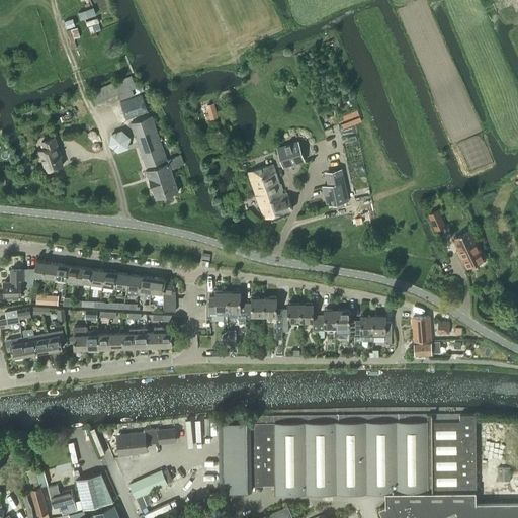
[(118,94),(120,99),(144,90),(142,85),(137,87),(132,75),(90,91),(95,103),(118,94)]
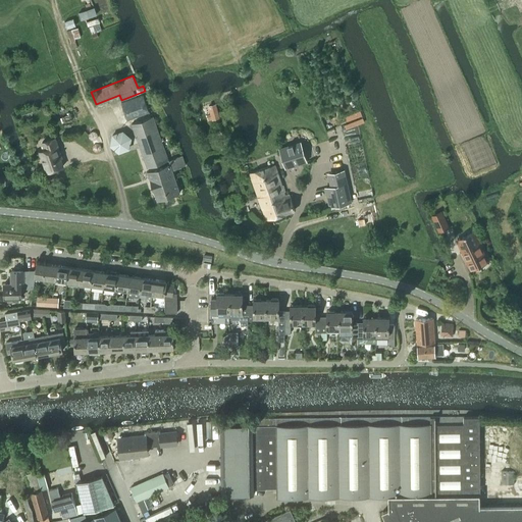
[(127,120),(149,113),(143,96),(121,103),(127,120)]
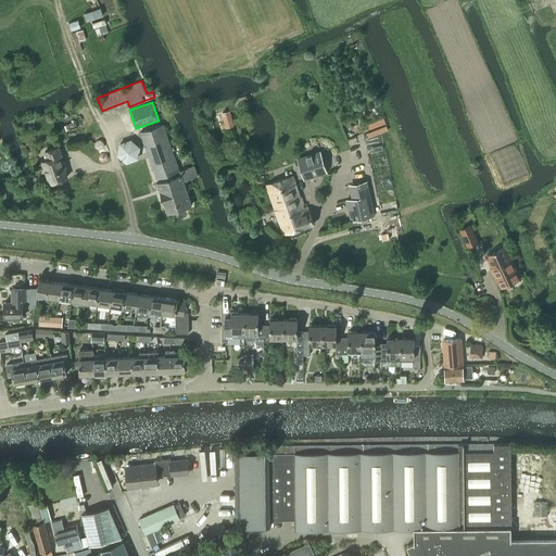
[(168,175),(168,178),(156,182),(167,214),(192,205),(184,181),(198,176),(194,165),(179,171),(163,124),(140,131),(156,179),(168,175)]
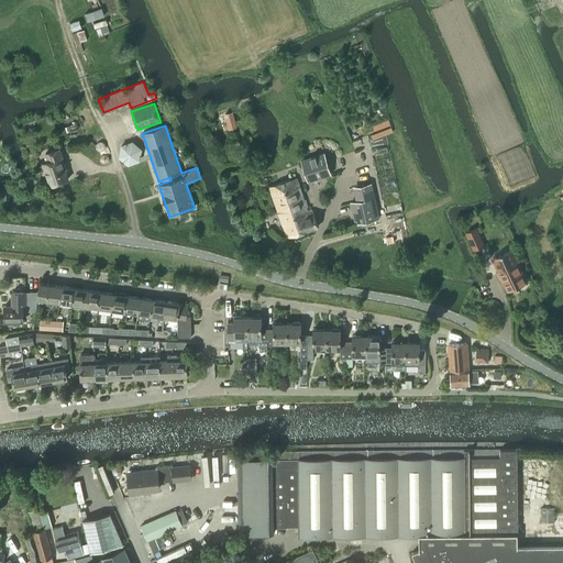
[(132,141),(120,145),(119,157),(128,165),(140,161),(142,148),(132,141)]
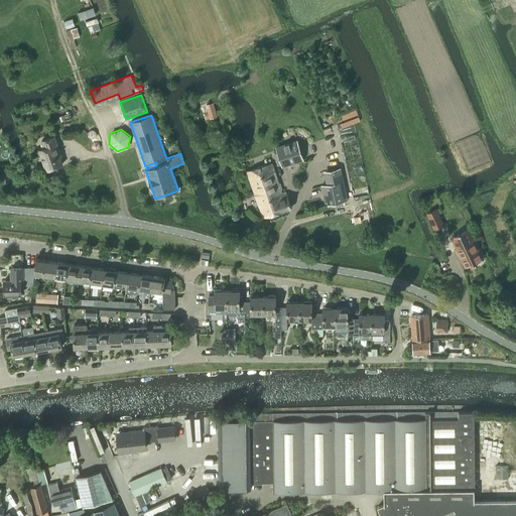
[(59,152),(60,151),(55,136),(41,140),(43,148),(39,149),(46,169),(63,164),(59,152)]
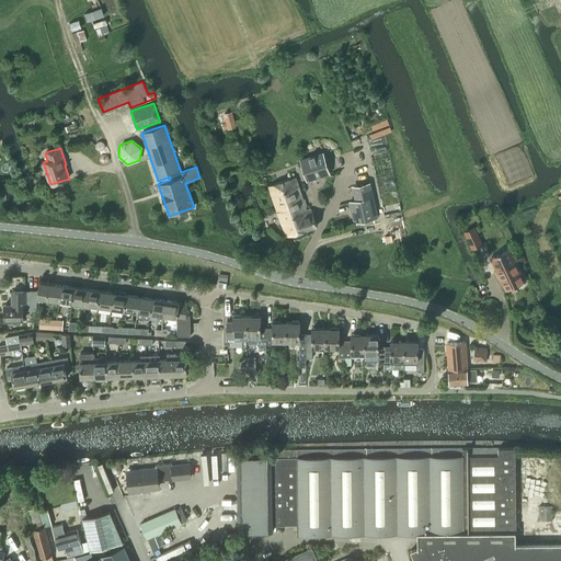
[(300,159),(307,181),(330,174),(323,152),(300,159)]
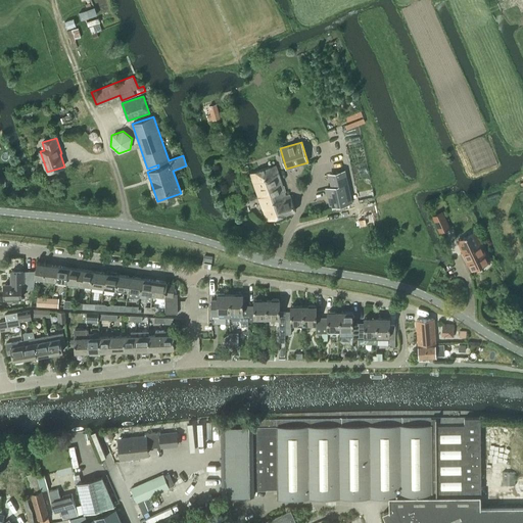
[(267,220),(295,210),(290,195),(285,196),(276,165),(250,174),(267,220)]
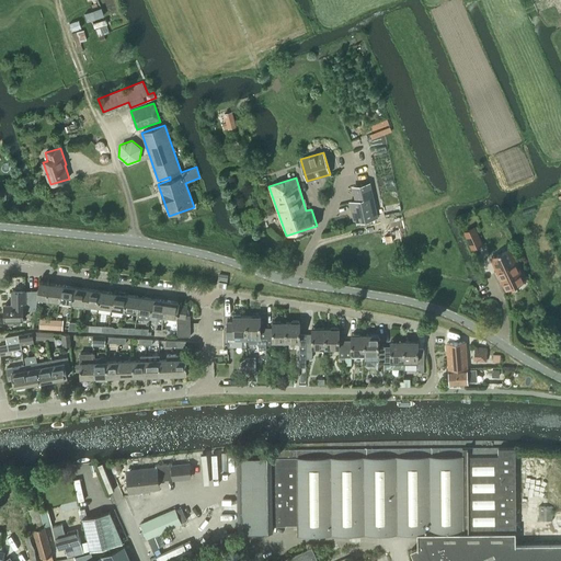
[(351,202),(354,221),(355,221),(377,217),(373,197),(369,182),(356,187),(358,201),(351,202)]
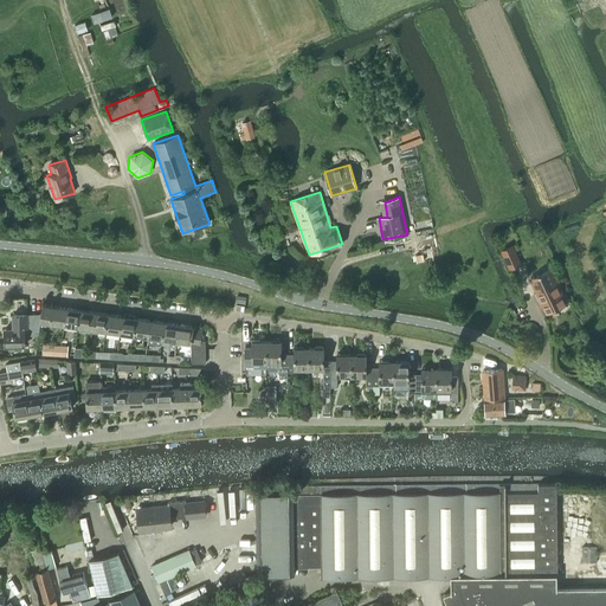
[(513,245),(501,250),(510,270),(513,269),(521,264),(515,251),(513,245)]
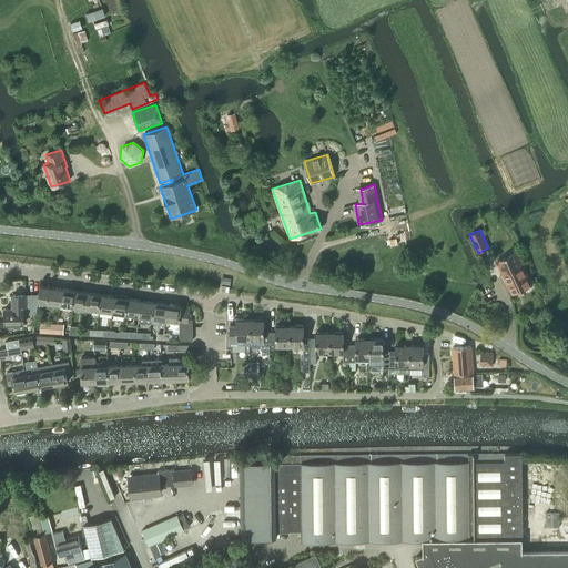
[(505,256),(503,257),(510,273),(504,275),(513,293),(530,285),(515,252),(507,255),(505,255),(505,256)]
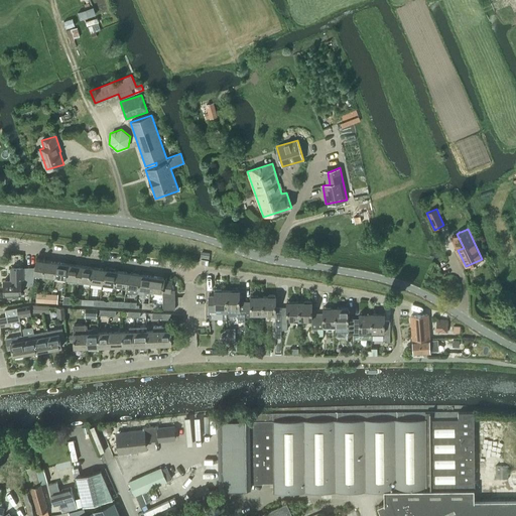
[(31,284),(33,274),(41,275),(43,261),(35,260),(34,267),(11,268),(11,280),(3,280),(4,294),(20,294),(20,285),(31,284)]
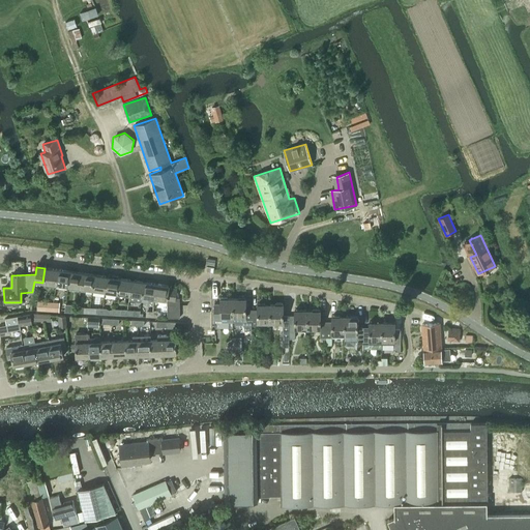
[(45,268),(42,283),(56,285),(58,270),(45,268)]
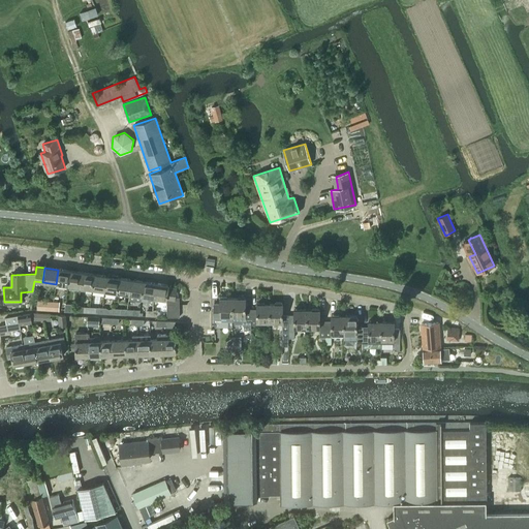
[(58,270),(56,284),(67,285),(69,272),(58,270)]
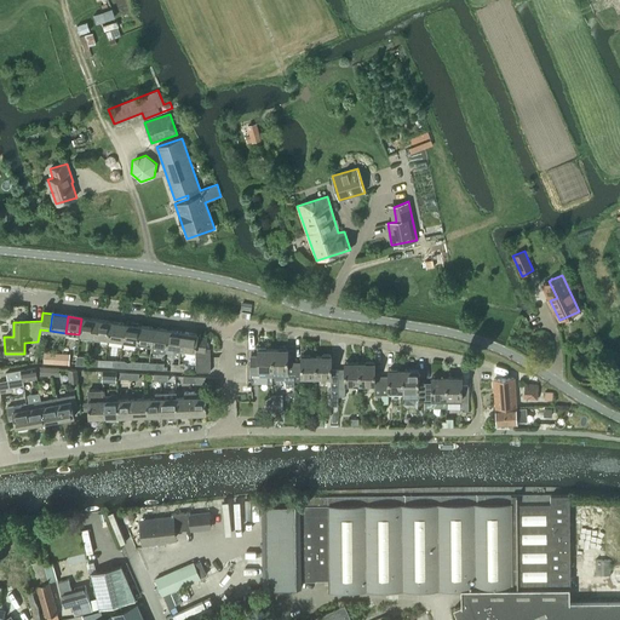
[(81,319),(79,334),(93,337),(96,320),(81,319)]
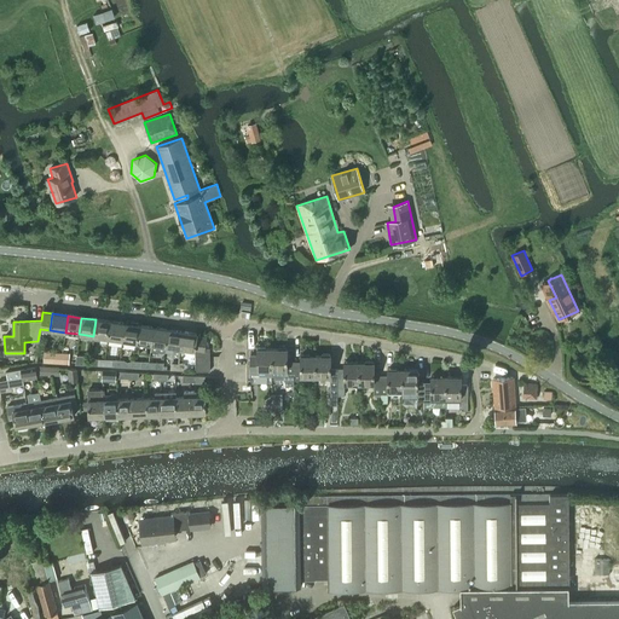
[(96,319),(93,336),(108,339),(110,322),(96,319)]
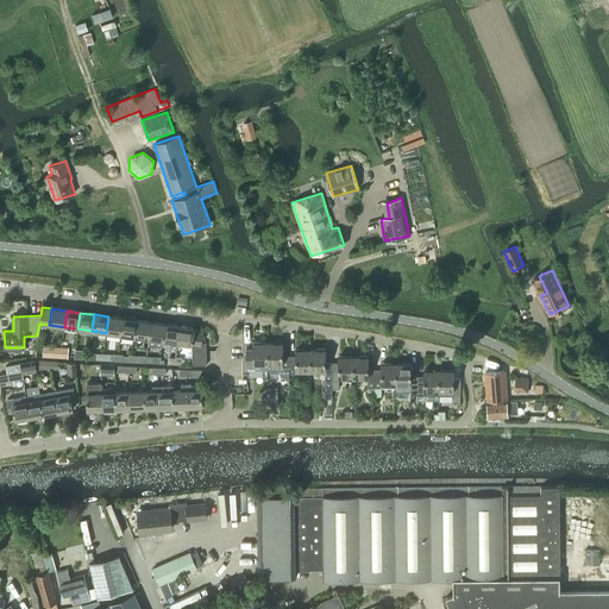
[(108,316),(106,333),(120,336),(123,319),(108,316)]
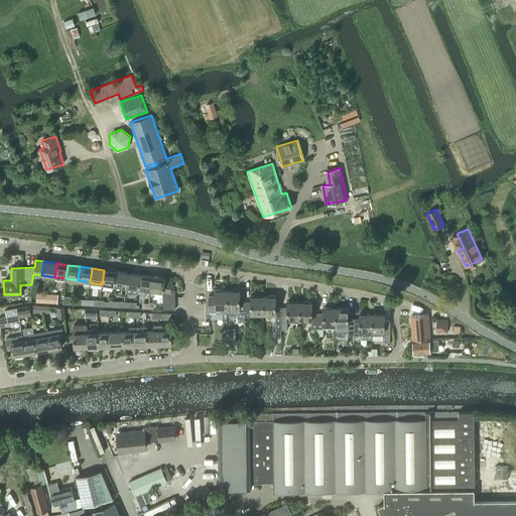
[(104,270),(102,284),(103,284),(103,285),(113,287),(113,285),(114,285),(116,271),(104,270)]
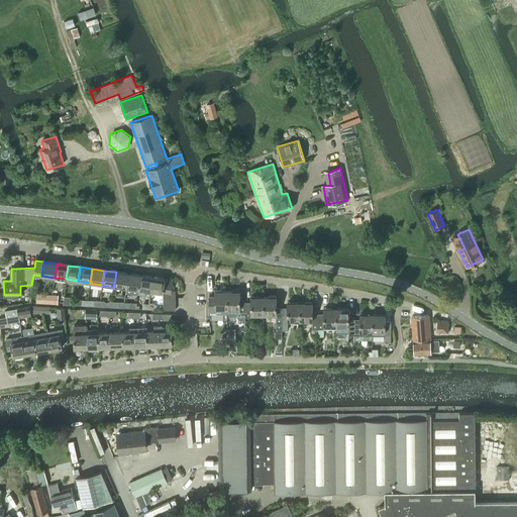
[(116,272),(114,286),(126,288),(128,274),(116,272)]
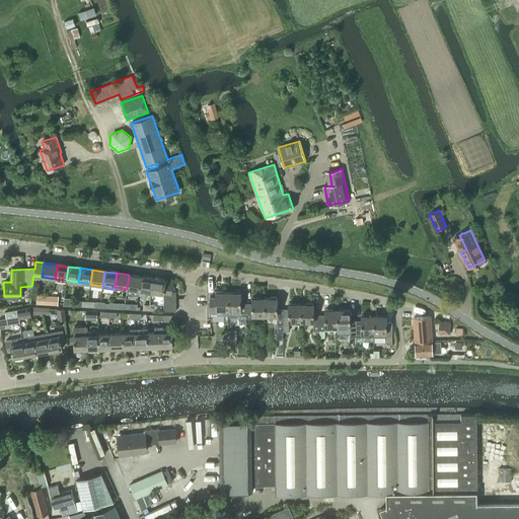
[(129,275),(127,289),(139,291),(141,277),(129,275)]
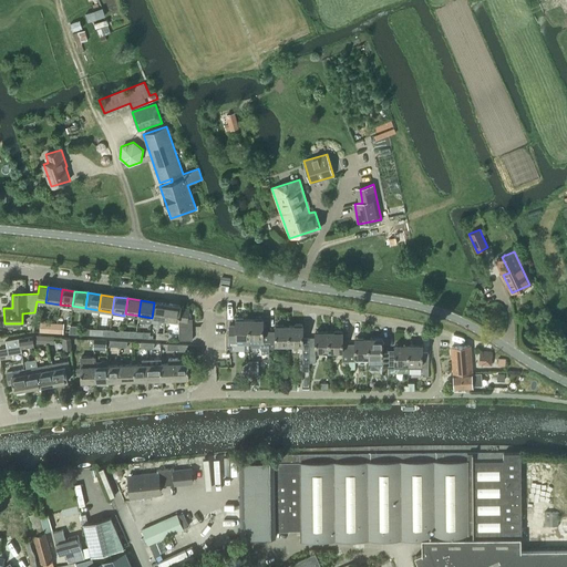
[(154,302),(152,318),(164,319),(166,303),(154,302)]
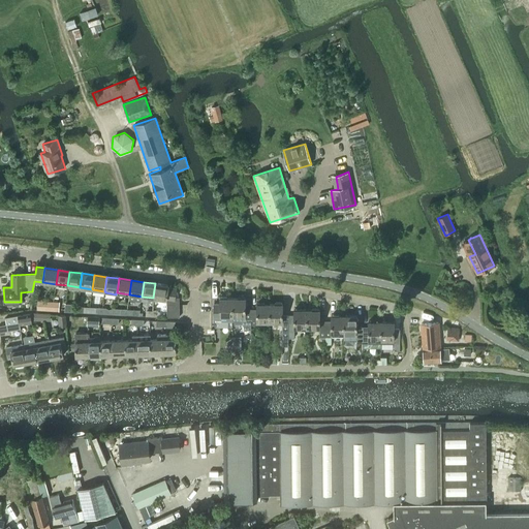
[(155,283),(153,298),(166,300),(166,298),(175,298),(177,288),(168,287),(168,285),(155,283)]
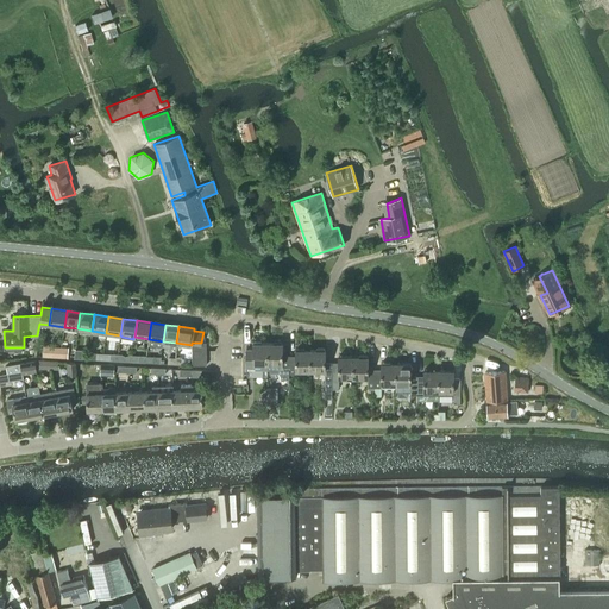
[(253,364),(268,364),(268,344),(262,344),(262,341),(253,341),(253,344),(253,350),(248,350),(246,368),(253,368),(253,364)]
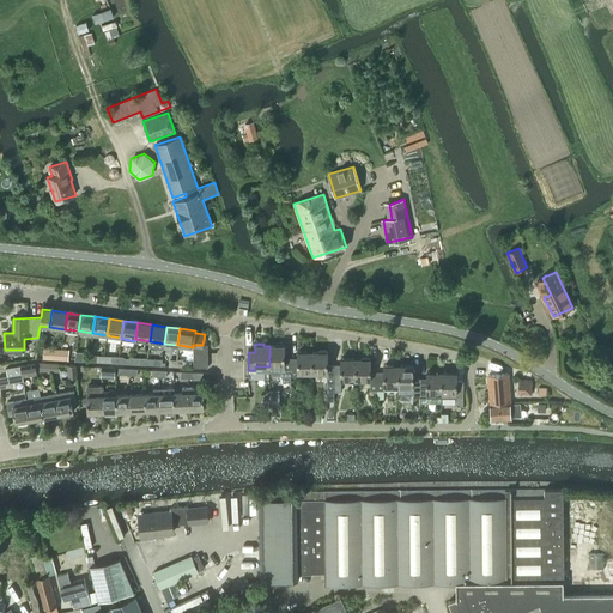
[(269,346),(269,366),(269,371),(280,371),(284,381),(291,381),(291,376),(291,359),(284,359),(284,346),(284,344),(277,344),(277,346),(269,346)]
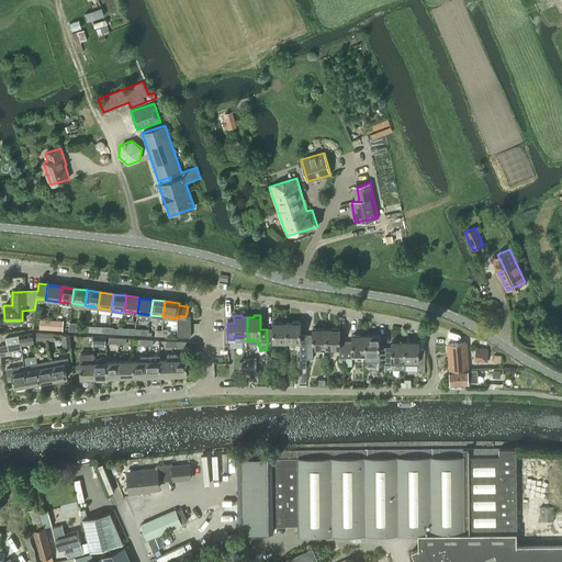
[(45,319),(44,328),(55,329),(56,324),(57,319),(45,319)]
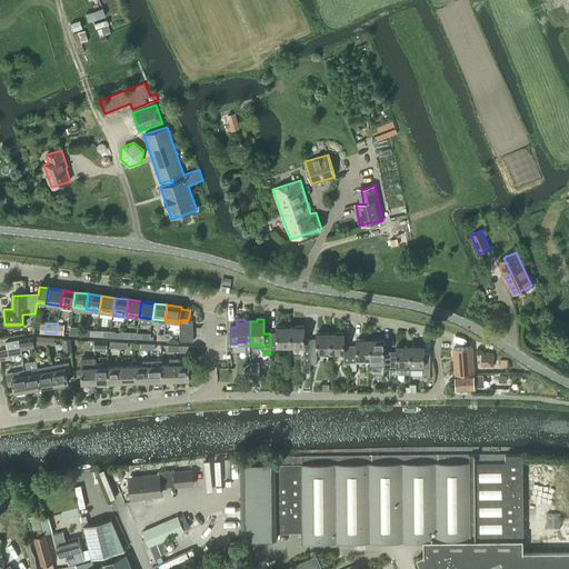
[(270,349),(276,349),(277,346),(290,346),(290,327),(283,327),(283,326),(277,326),(277,327),(276,333),(270,333),(270,349)]
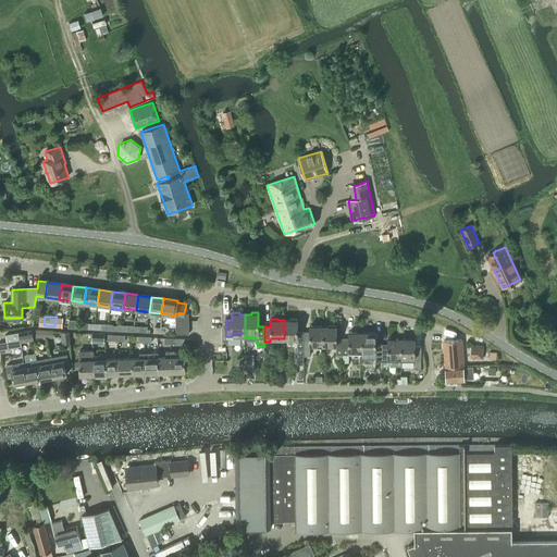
[(284,320),(284,338),(297,338),(297,348),(304,348),(304,333),(297,333),(297,321),(297,319),(289,319),(289,321),(284,320)]
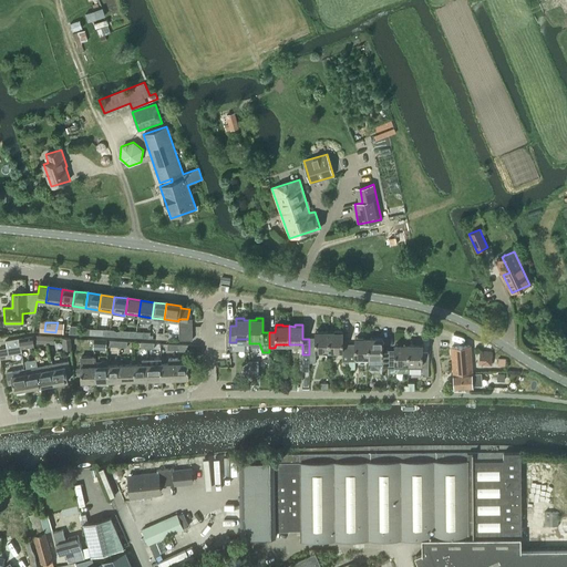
[(70,326),(70,333),(83,334),(83,328),(78,328),(78,326),(70,326)]
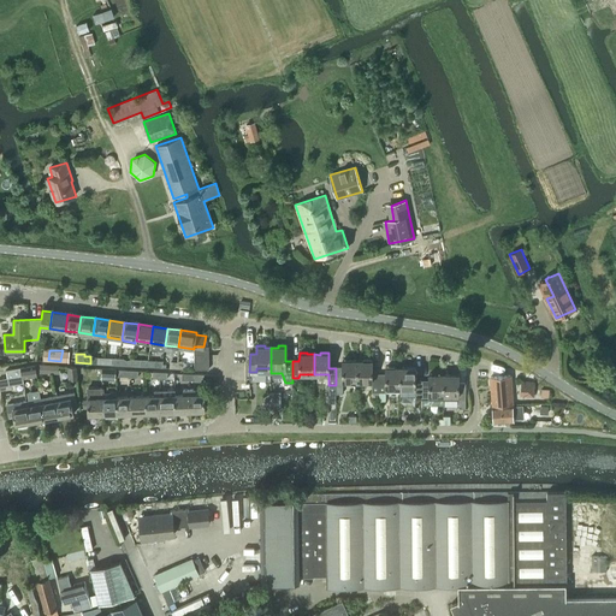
[(336,368),(336,385),(336,394),(343,394),(343,381),(357,381),(357,361),(351,361),(351,359),(343,359),(343,361),(343,368),(336,368)]
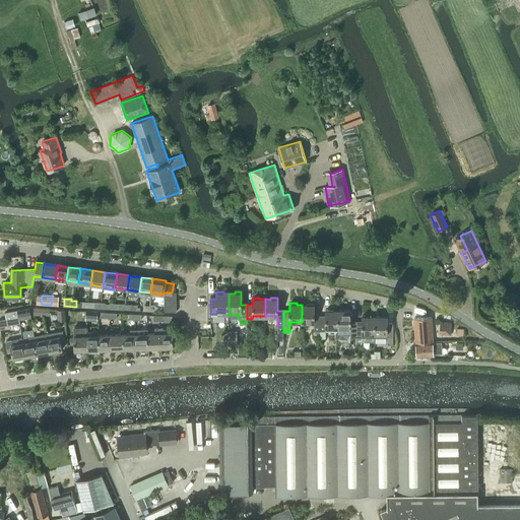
[(302,305),(302,322),(314,322),(314,331),(320,331),(320,317),(314,317),(314,305),(314,304),(307,303),(307,305),(302,305)]
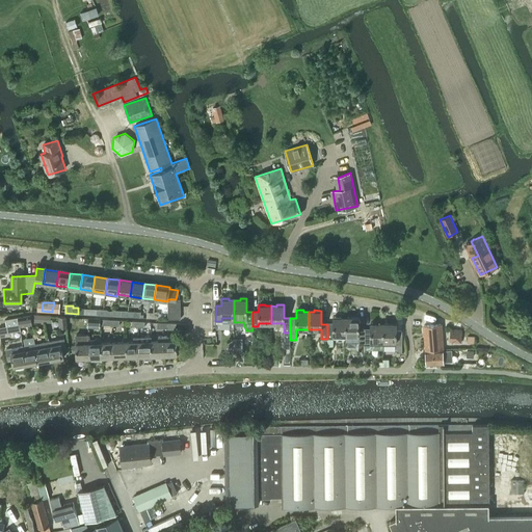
[(30,315),(31,321),(44,322),(44,315),(31,314),(31,315),(30,315)]
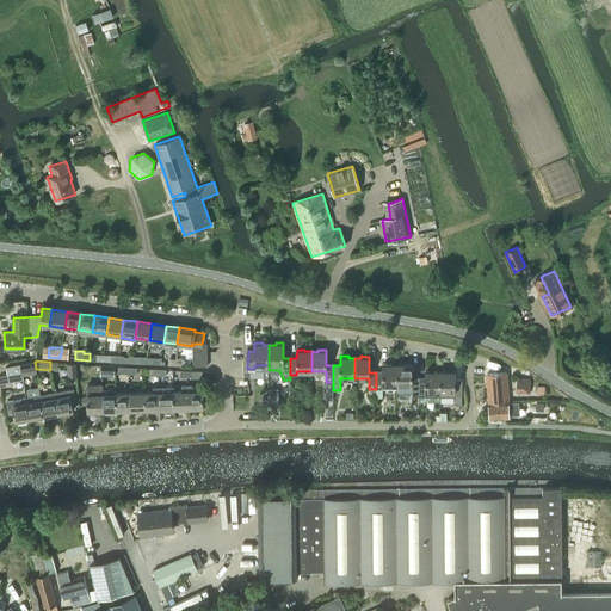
[(20,366),(23,374),(23,375),(37,372),(36,369),(35,362),(20,364),(20,366)]
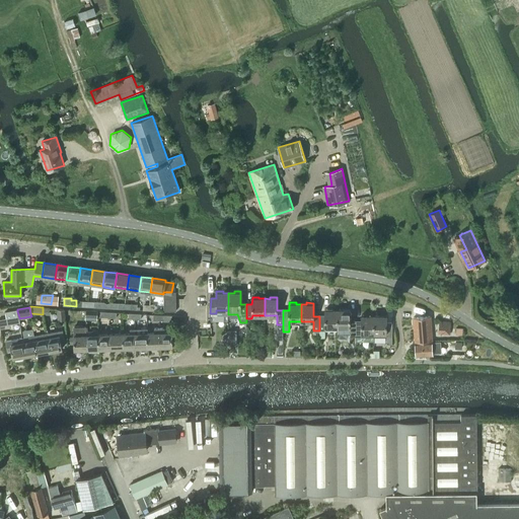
[(319,316),(319,330),(319,338),(324,338),(324,326),(338,326),(338,310),(331,309),(331,308),(325,308),(325,309),(324,309),(324,316),(319,316)]
